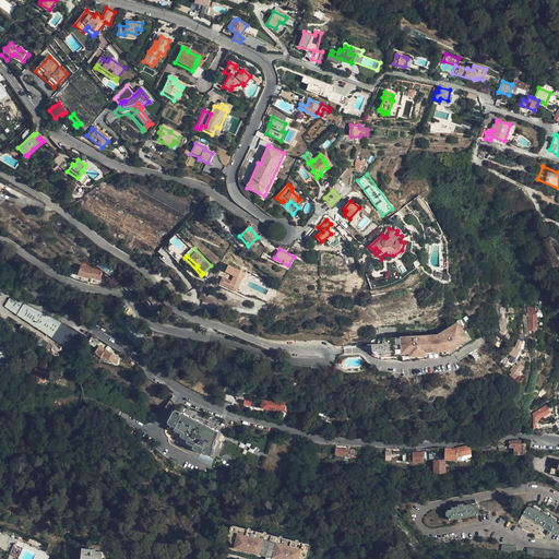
[(224,276),(221,285),(229,287),(230,286),(238,289),(245,271),(227,264),(225,271),(235,274),(233,280),(224,276)]
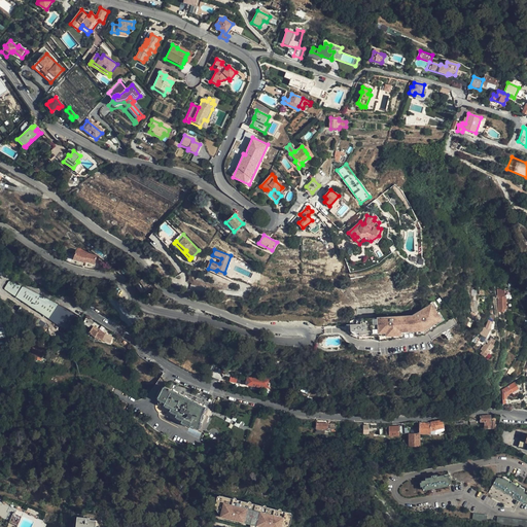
[(83,268),(89,269),(90,264),(95,265),(97,256),(88,253),(86,254),(77,250),(74,258),(84,262),(84,261),(85,262),(83,268)]
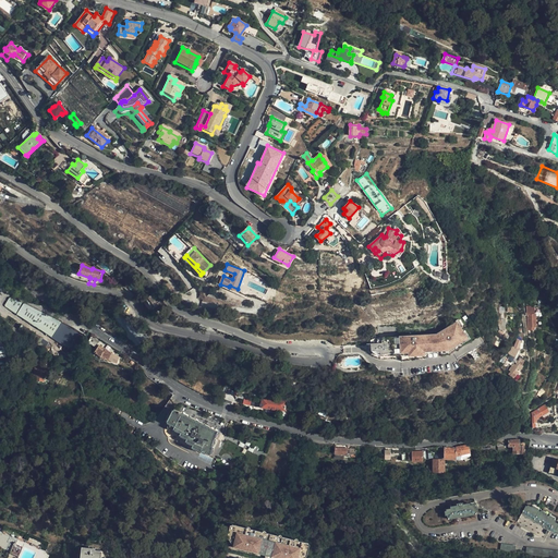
[(123,288),(129,291),(133,295),(136,293),(137,292),(129,281),(123,288)]
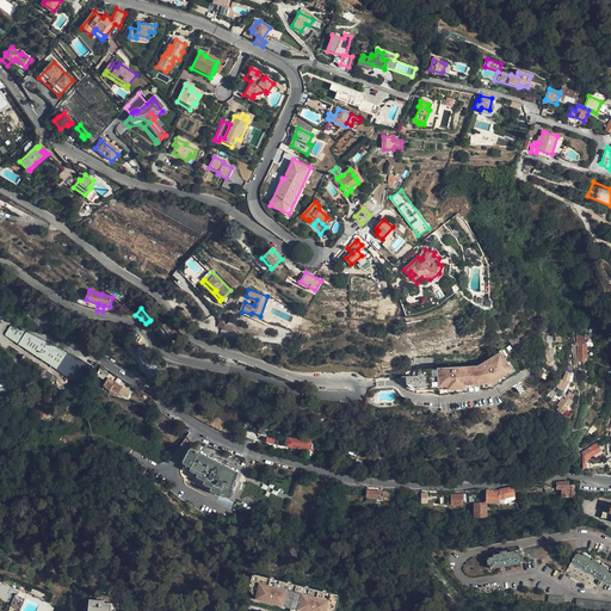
[(152,319),(150,320),(149,321),(164,340),(167,338),(167,339),(173,334),(166,323),(159,328),(152,319)]
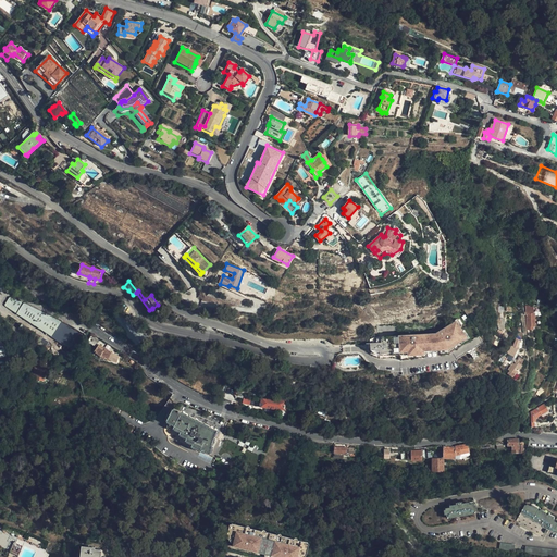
[(85,335),(11,296),(10,296),(4,305),(5,306),(65,346),(78,350),(85,335)]
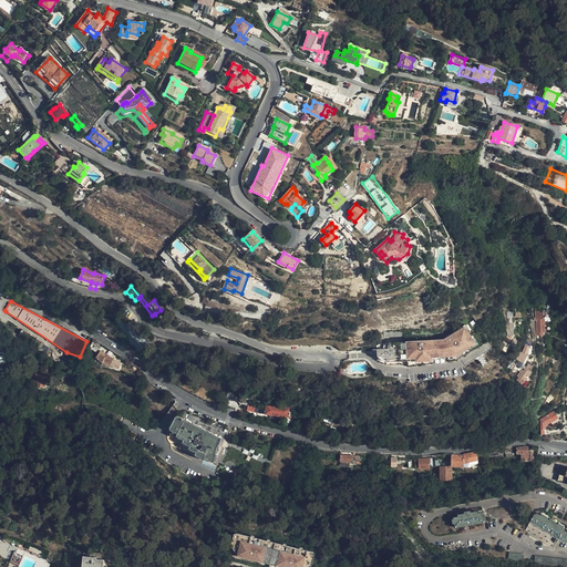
[(21,330),(18,336),(39,352),(43,356),(49,348),(21,330)]
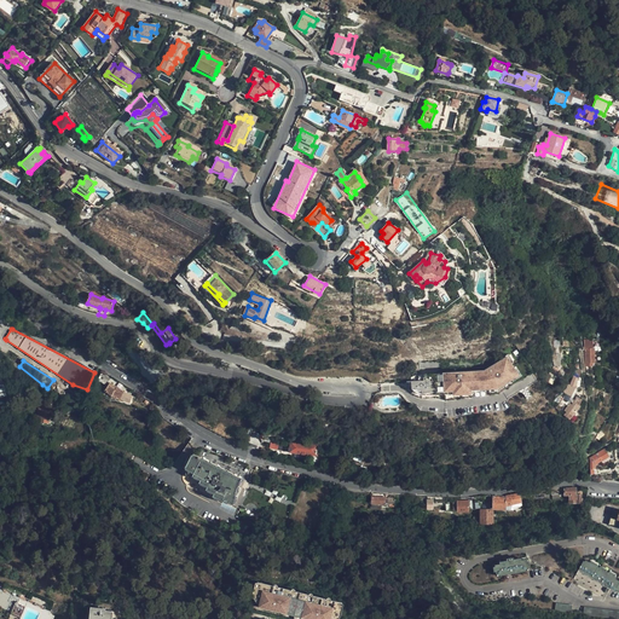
[(498,391),(518,380),(507,362),(487,372),(487,371),(444,375),(443,375),(434,376),(434,377),(423,377),(423,381),(410,382),(411,389),(418,389),(418,391),(422,391),(422,393),(435,392),(435,395),(453,394),(453,395),(472,394),(472,393),(498,391)]
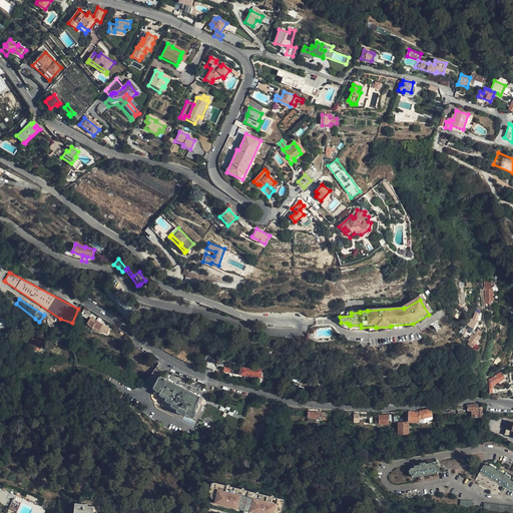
[(477,307),(473,320),(477,321),(481,310),(481,308),(477,307)]
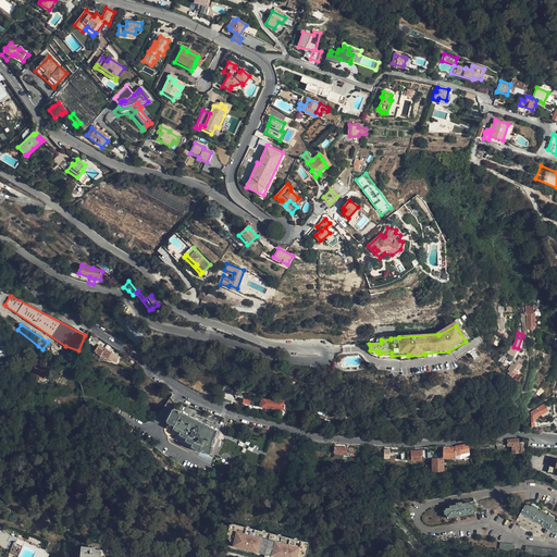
[(502,341),(495,336),(491,343),(496,347),(502,341)]
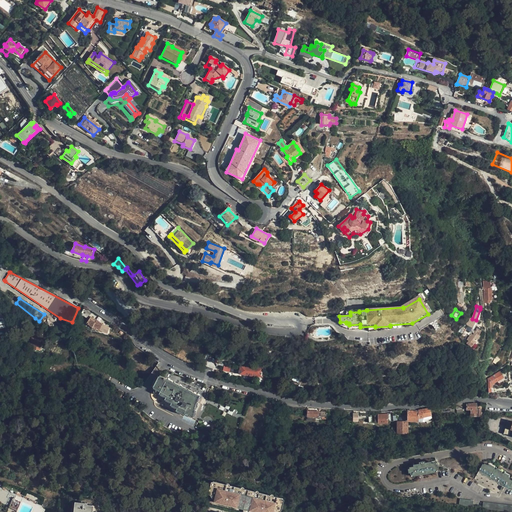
[(368,331),(369,331),(371,329),(378,329),(391,327),(397,326),(413,323),(419,320),(429,315),(428,314),(412,323),(390,325),(390,326),(375,327),(375,326),(360,327),(360,324),(349,325),(349,323),(346,323),(346,322),(340,322),(339,316),(336,316),(336,317),(336,318),(336,320),(337,321),(338,323),(339,324),(341,326),(344,328),(348,329),(351,330),(356,331),(360,331),(364,332),(368,331)]
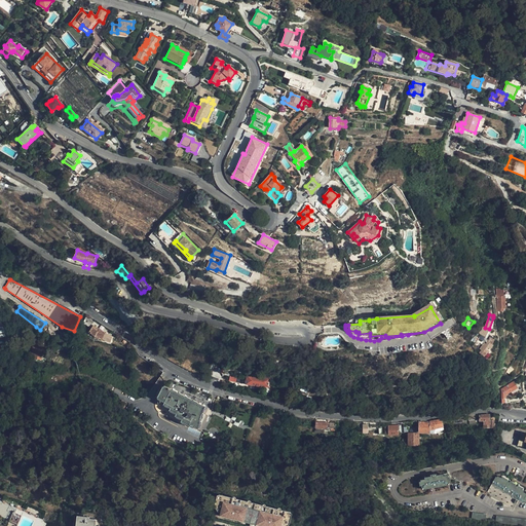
[(381,338),(379,340),(381,340),(384,340),(395,339),(424,336),(442,326),(441,324),(430,329),(424,332),(408,335),(402,336),(388,338),(381,338)]
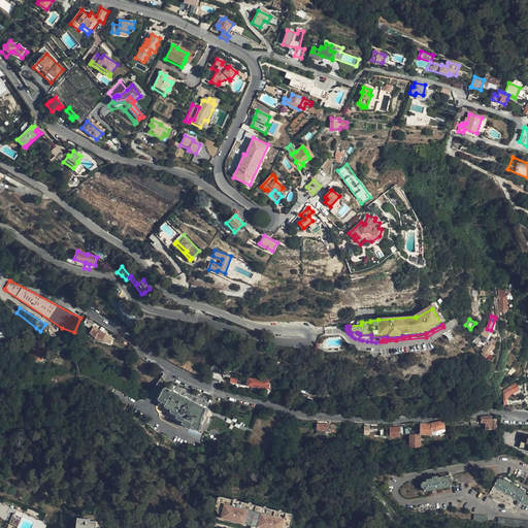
[(105,334),(99,330),(98,332),(92,329),(89,332),(94,336),(95,336),(101,340),(103,337),(105,334)]
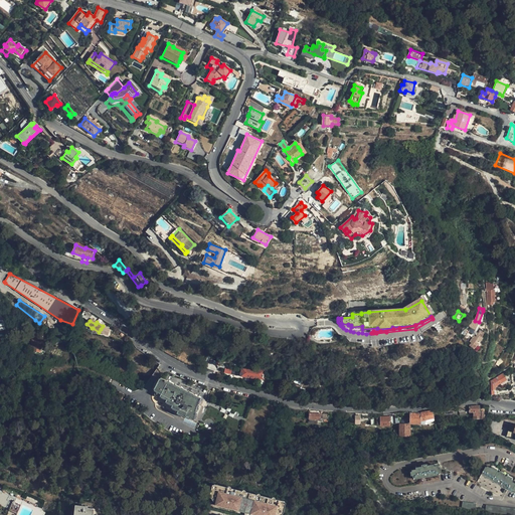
[(481,338),(484,334),(480,332),(475,338),(474,337),(470,342),(472,343),(470,345),(474,349),(479,344),(482,339),(481,338)]
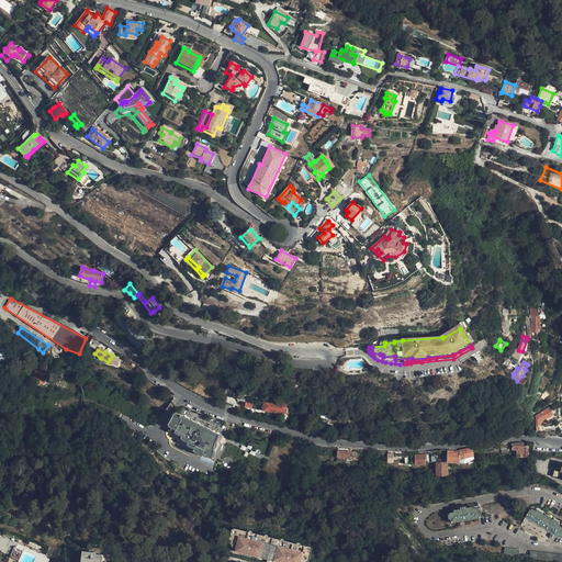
[(43,384),(45,375),(44,374),(45,368),(35,367),(33,382),(43,384)]
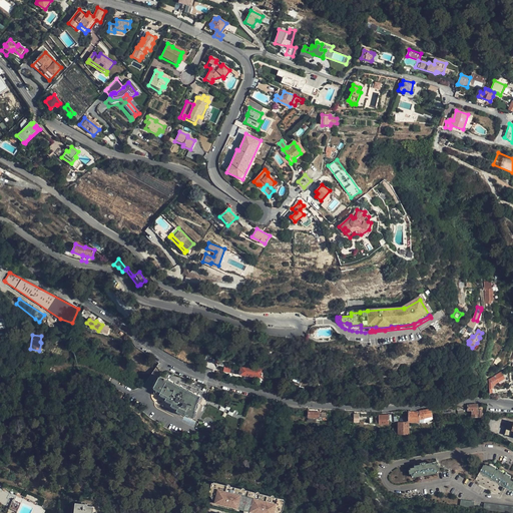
[(346,351),(346,345),(342,345),(342,343),(334,342),(334,345),(330,345),(329,351),(346,351)]
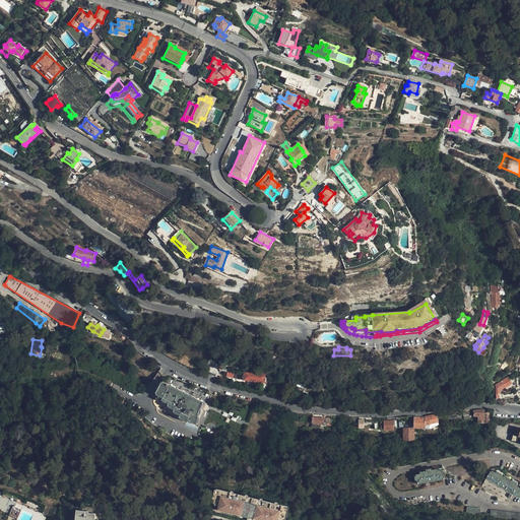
[(249,372),(249,374),(249,376),(247,376),(240,375),(240,378),(240,379),(265,383),(266,376),(261,376),(262,374),(249,372)]
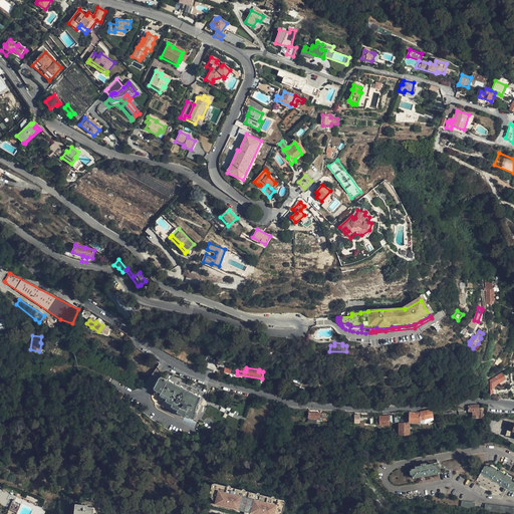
[(502,372),(491,379),(493,383),(495,386),(505,378),(502,372)]
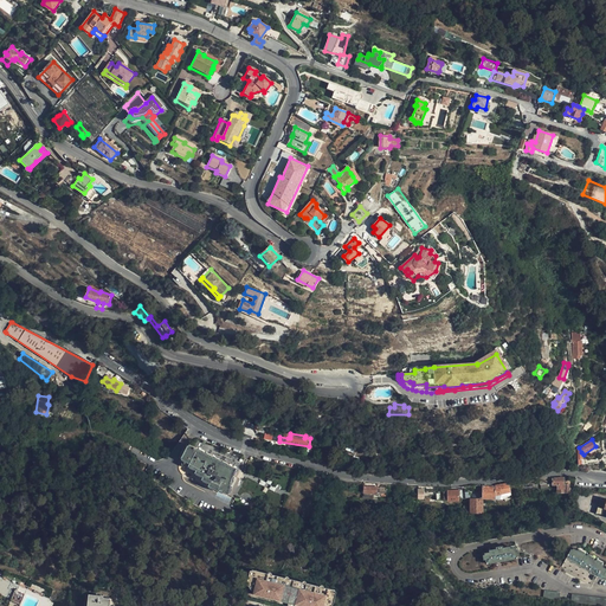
[(186,444),(178,456),(206,476),(214,481),(224,487),(229,488),(232,482),(236,475),(188,443),(187,445),(186,444)]
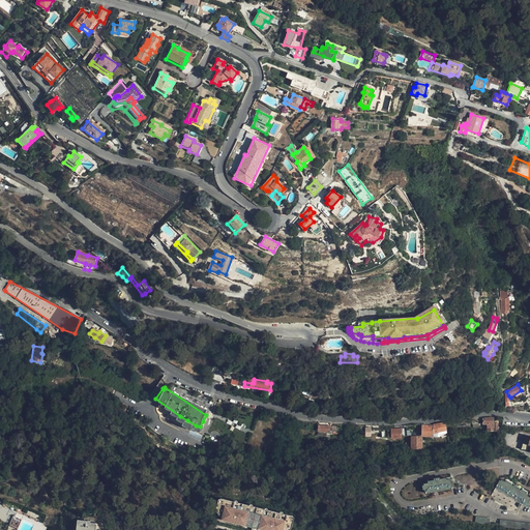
[(498,431),(498,423),(496,423),(494,423),(493,418),(482,418),(483,423),(487,423),(488,431),(498,431)]
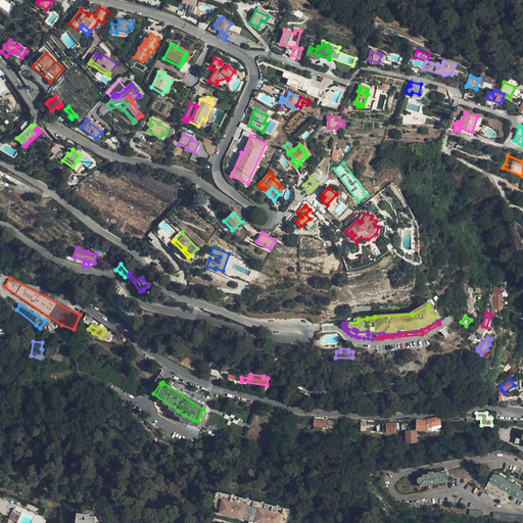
[(440,424),(439,417),(431,417),(431,418),(427,419),(427,420),(417,420),(416,430),(428,430),(428,427),(440,424)]
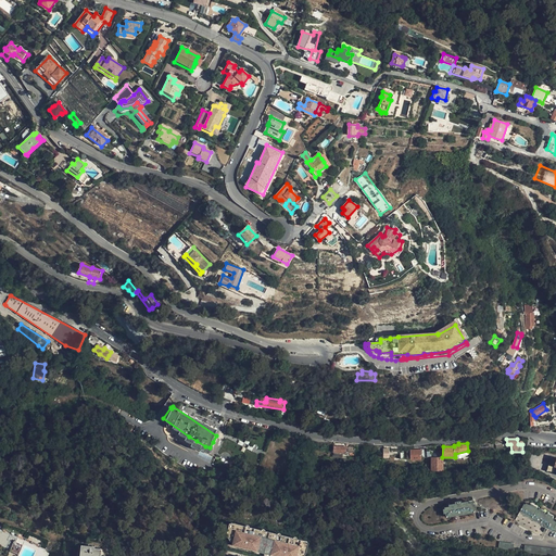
[(203,464),(213,451),(207,450),(200,462),(203,464)]
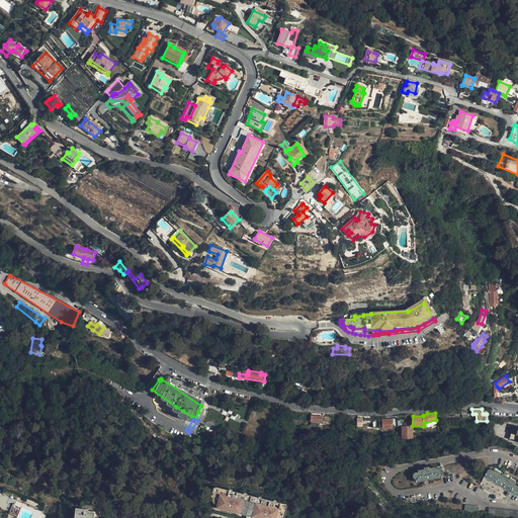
[(392,419),(382,420),(382,426),(382,428),(393,428),(392,419)]
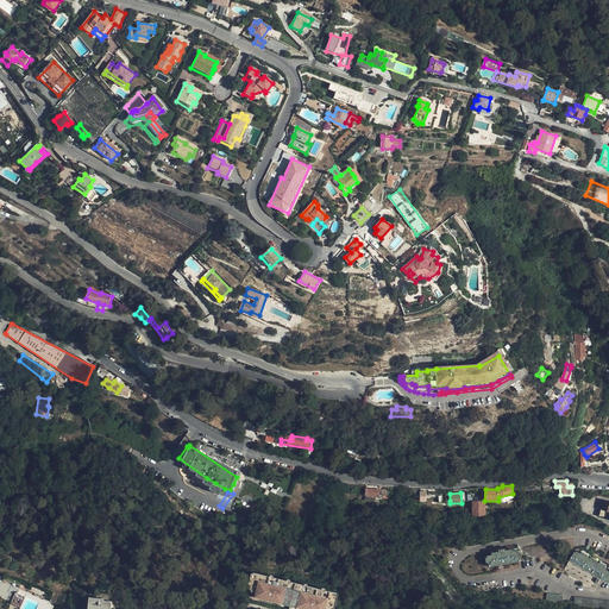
[(484,515),(484,503),(482,502),(472,501),(472,515),(484,515)]
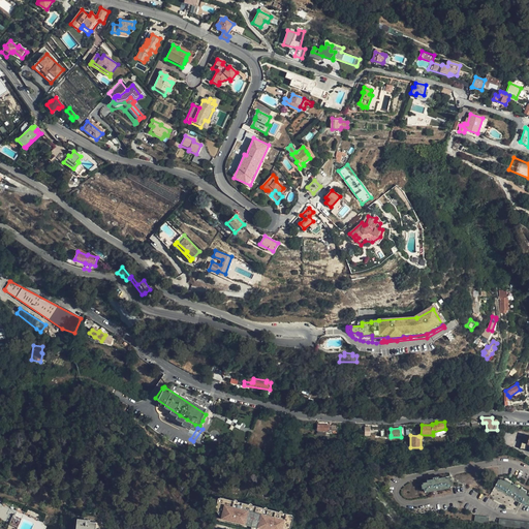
[(433,477),(427,478),(428,480),(423,480),(423,481),(424,487),(424,491),(450,487),(450,483),(449,478),(449,477),(445,477),(445,476),(439,476),(433,477)]
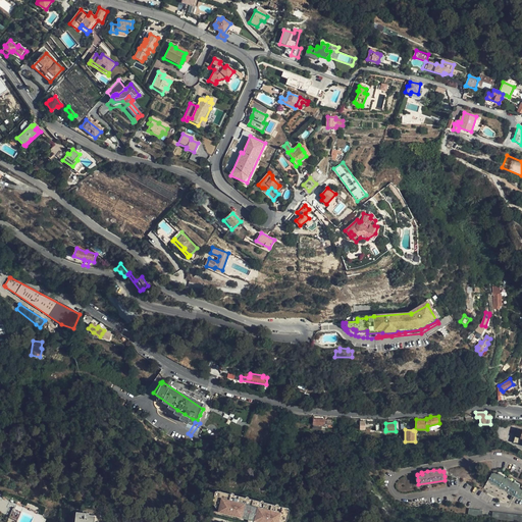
[(492,473),(487,482),(512,497),(515,498),(520,488),(521,487),(519,486),(514,483),(512,482),(506,479),(504,478),(499,475),(498,474),(497,476),(492,473)]
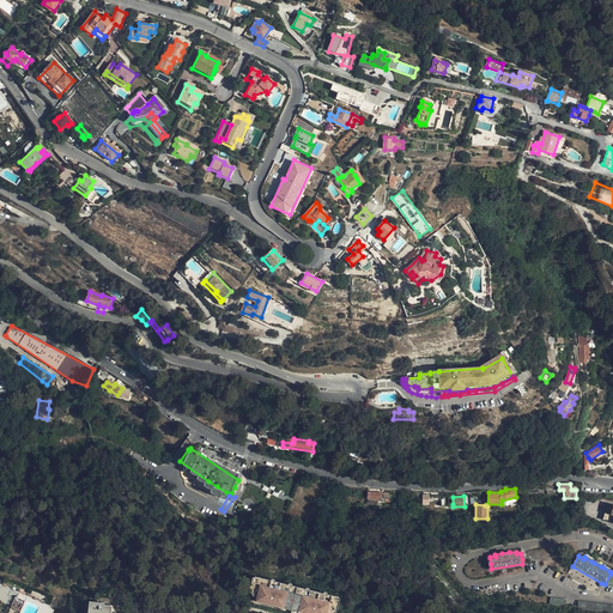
[(334,592),(333,592),(333,590),(332,590),(266,570),(265,570),(263,570),(262,570),(261,571),(256,586),(261,595),(315,612),(319,612),(329,608),(334,594),(334,593),(334,592)]
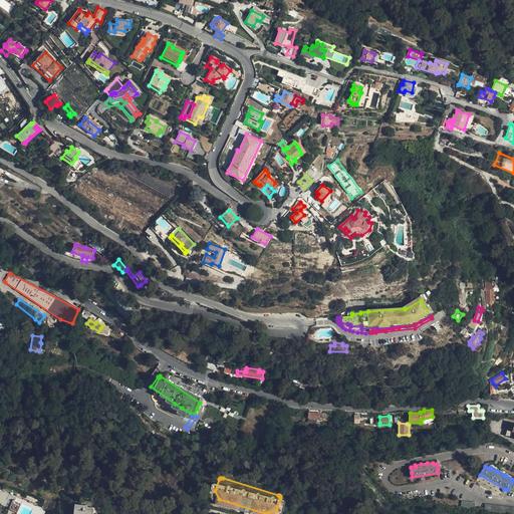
[(0,509),(14,513),(19,513),(20,512),(22,505),(32,508),(30,513),(42,513),(44,510),(39,508),(34,506),(34,505),(13,498),(4,495),(0,494),(0,509)]
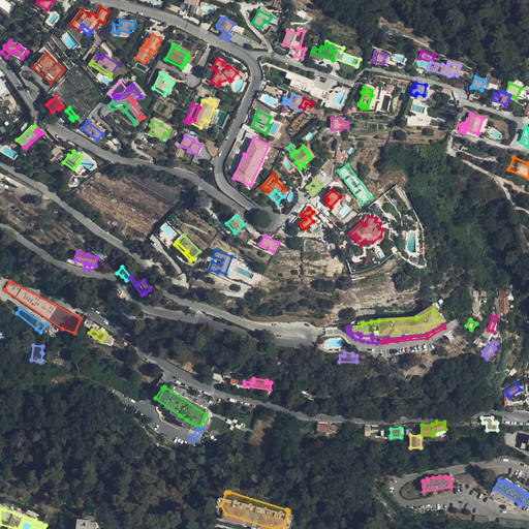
[(528,528),(528,522),(499,518),(498,526),(521,528),(528,528)]
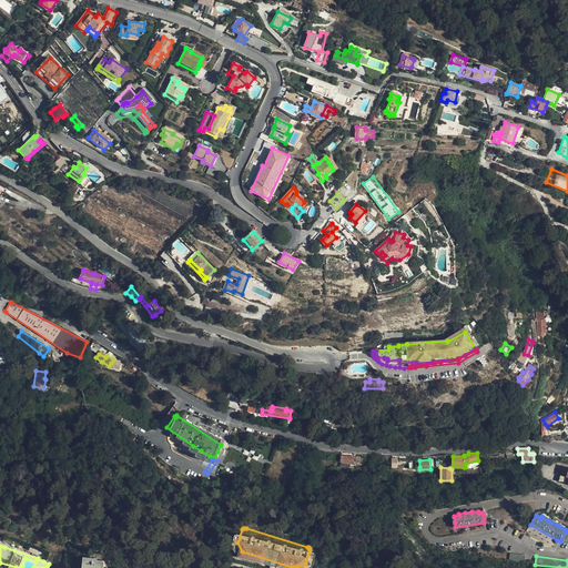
[(100,567),(101,561),(82,558),(81,567),(100,567)]
